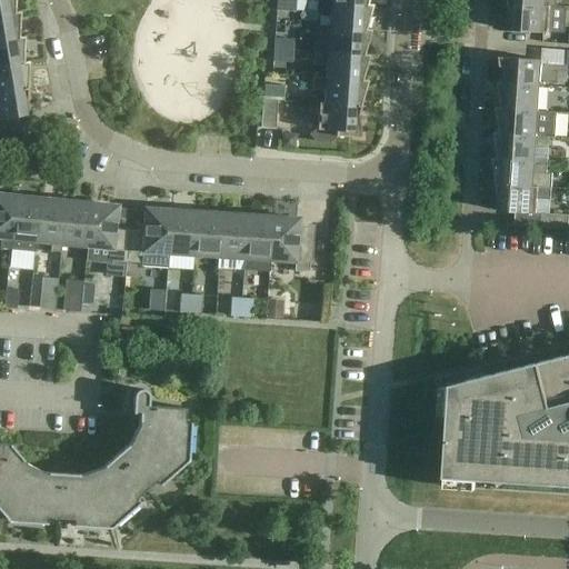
[(0,0),(0,16),(15,13),(15,12),(15,0),(0,0)]
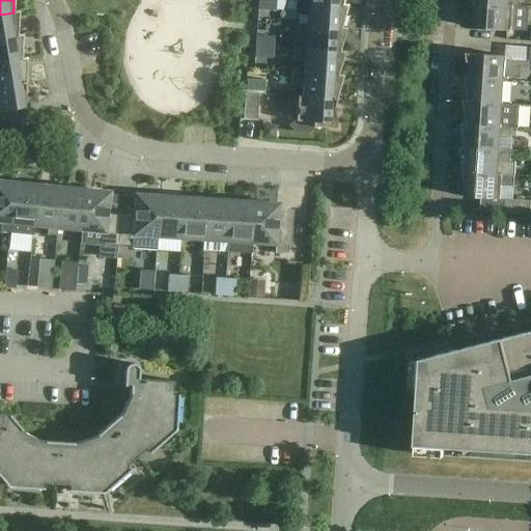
[(275,11),(276,1),(263,0),(257,0),(257,10),(275,11)]
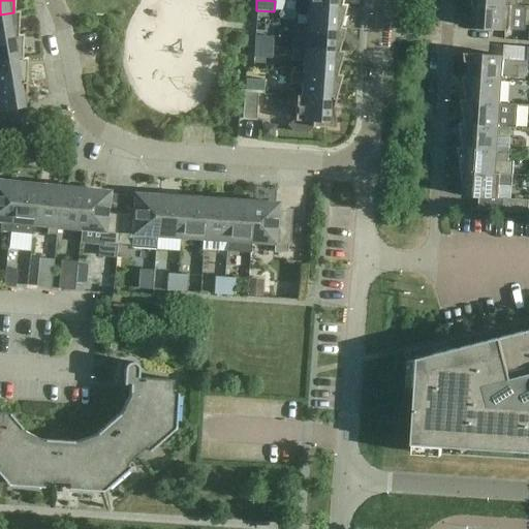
[(307,3),(306,26),(340,29),(340,28),(346,4),(341,4),(341,5),(307,3)]
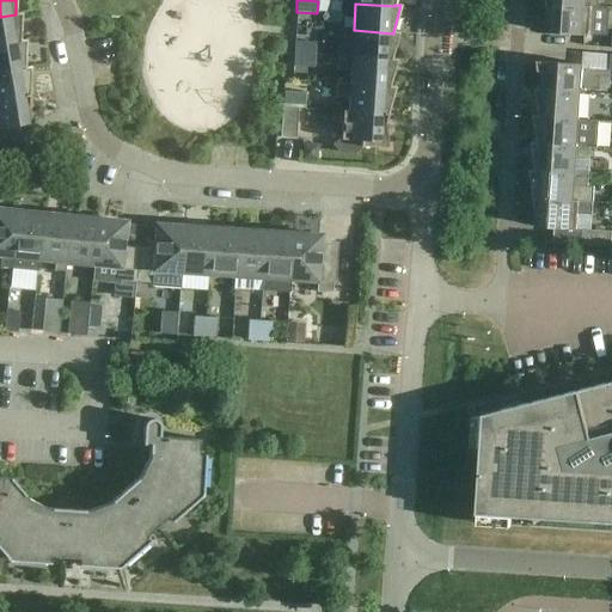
[(589,36),(592,7),(546,5),(551,36),(569,37),(570,35),(589,36)]
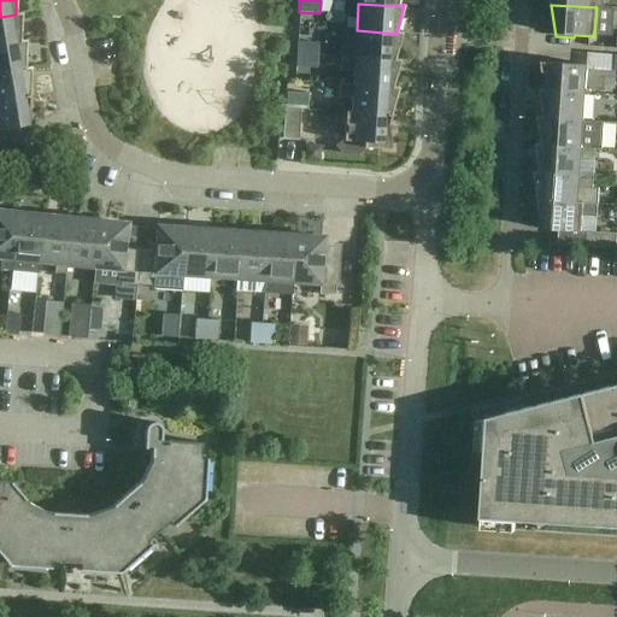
[(0,17),(0,45),(21,42),(21,41),(22,13),(16,13),(16,15),(0,17)]
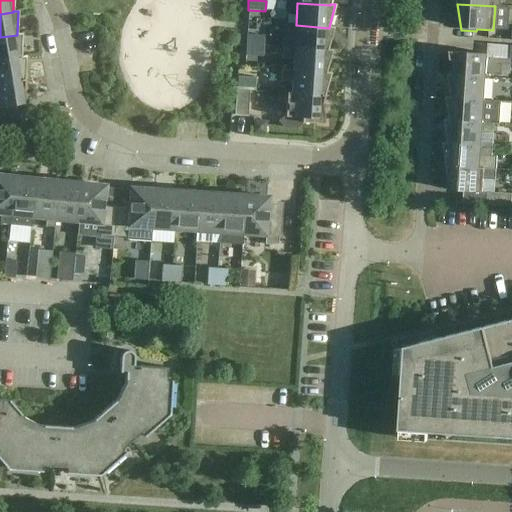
[(334,27),(329,27),(329,28),(296,25),(294,48),(327,50),(334,27)]
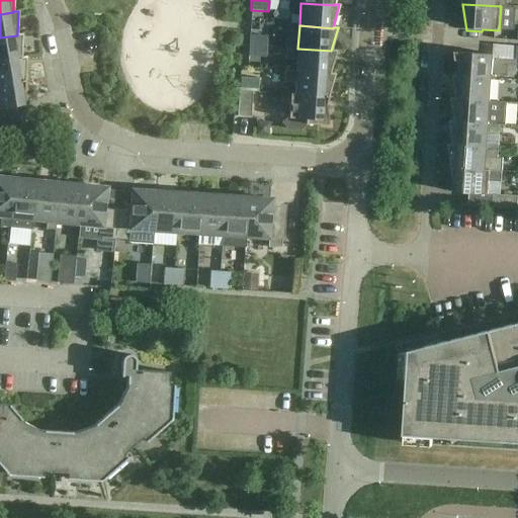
[(22,33),(17,34),(17,35),(0,37),(0,61),(21,58),(21,57),(22,33)]
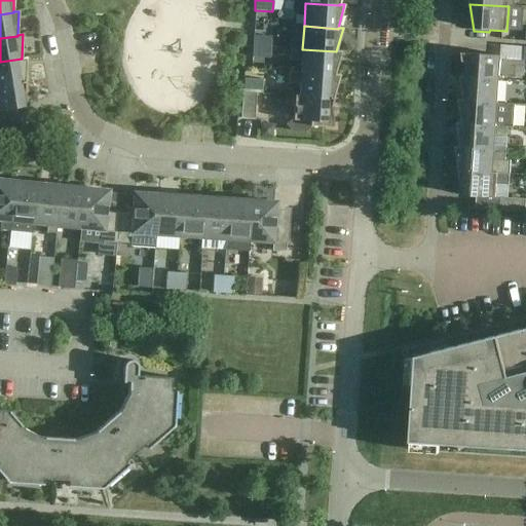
[(254,36),(253,46),(270,47),(271,37),(254,36)]
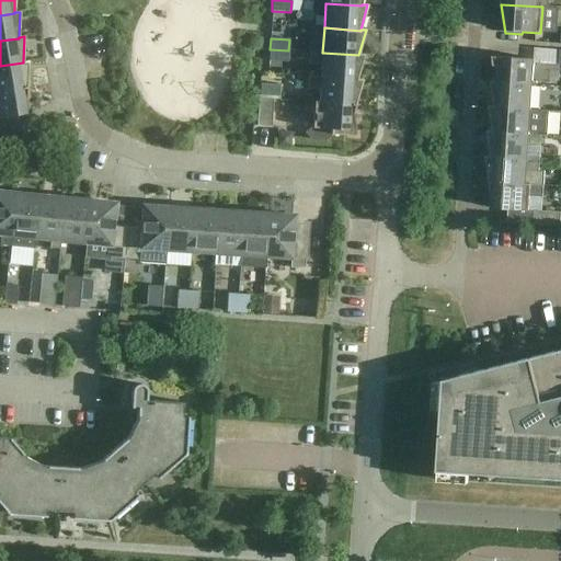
[(287,61),(288,50),(270,49),(268,60),(287,61)]
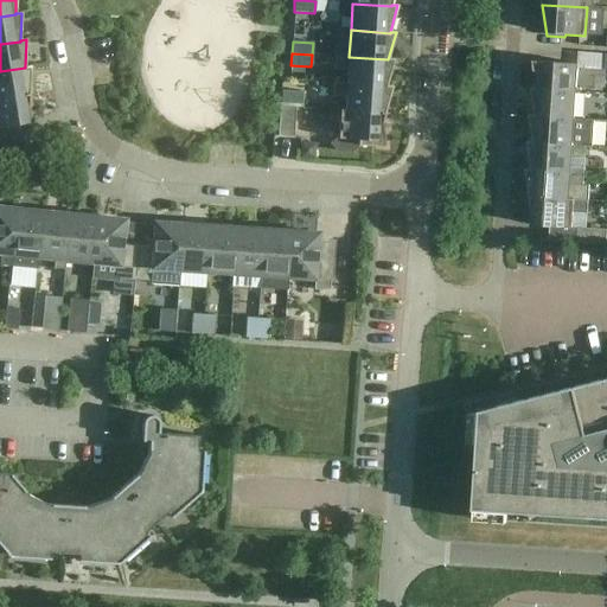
[(349,70),(347,84),(387,87),(387,85),(394,59),(388,59),(349,57),(334,56),(334,69),(349,70)]
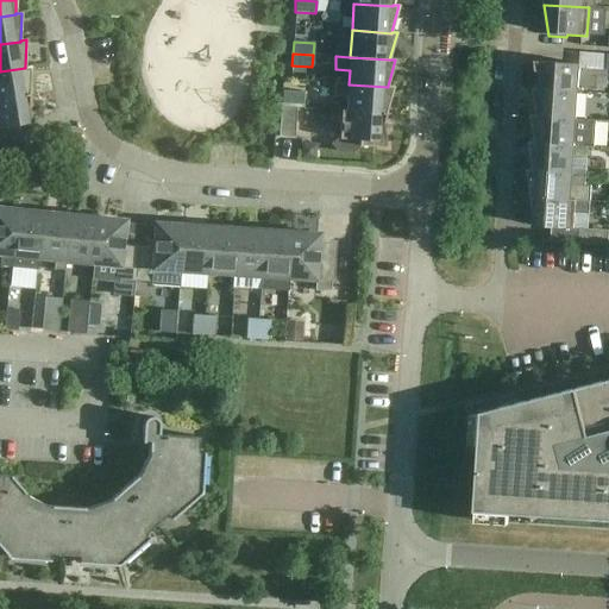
[(539,89),(577,93),(579,64),(534,62),(539,89)]
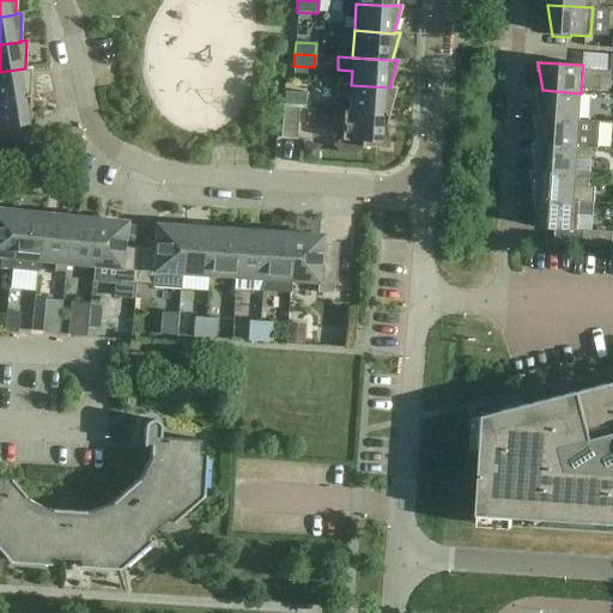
[(31,67),(25,67),(25,68),(0,72),(0,99),(30,96),(31,67)]
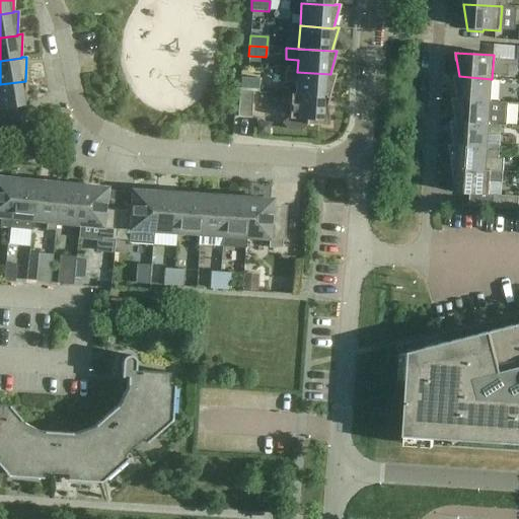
[(296,83),(296,94),(295,95),(328,97),(336,74),(330,73),(330,74),(297,72),(285,71),(284,82),(296,83)]
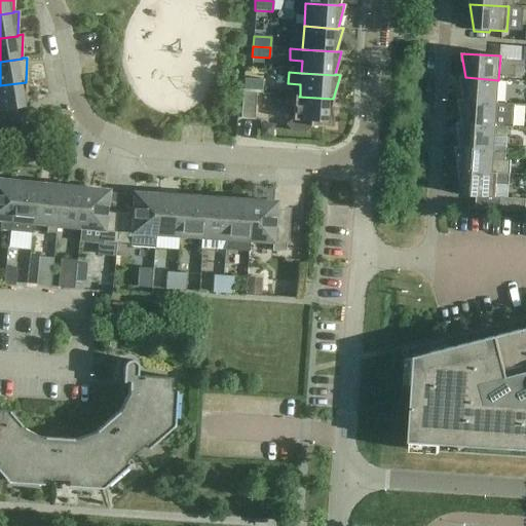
[(497,103),(498,80),(465,77),(460,76),(463,100),(463,101),(497,103)]
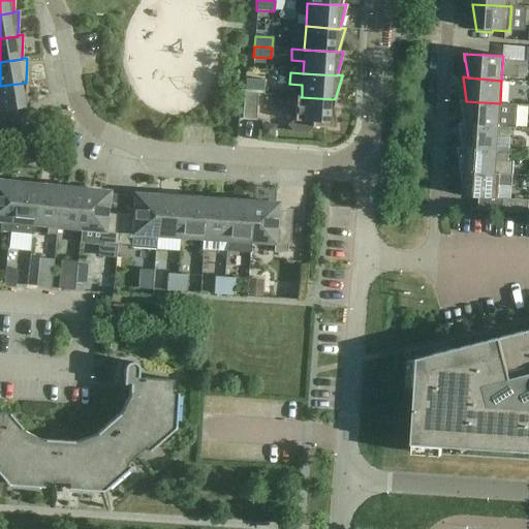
[(263,91),(263,81),(246,80),(245,90),(263,91)]
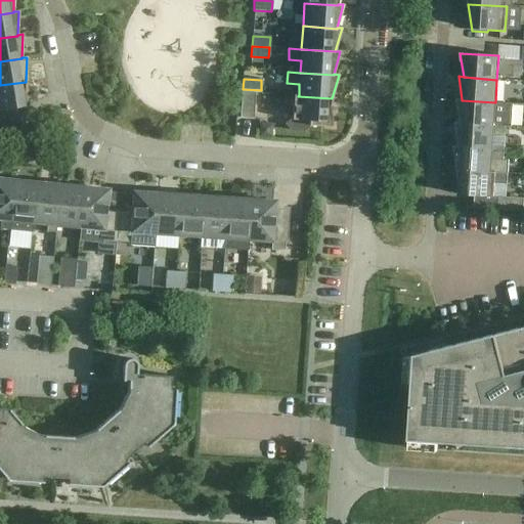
[(25,108),(26,82),(0,85),(0,110),(8,108),(9,112),(25,108)]
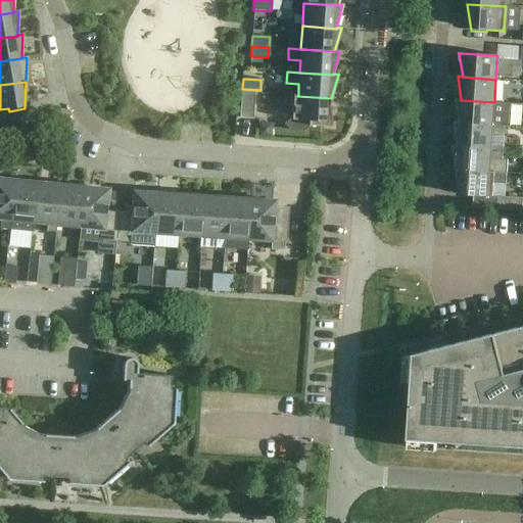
[(241,91),(240,117),(253,119),(254,92),(241,91)]
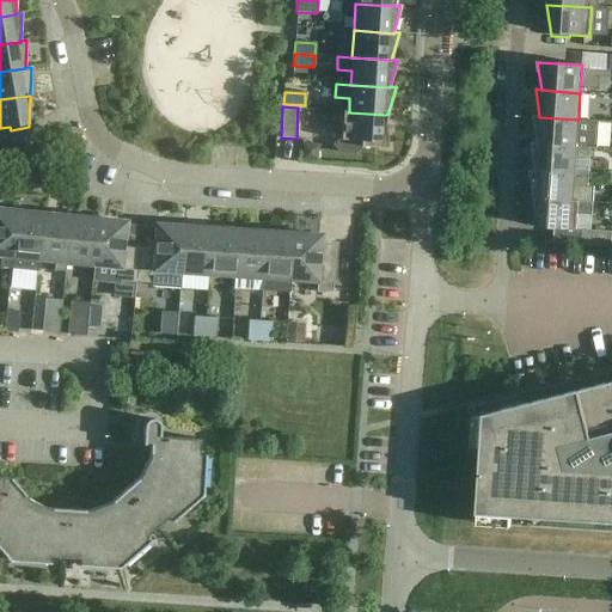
[(385,126),(387,115),(348,112),(349,111),(334,110),(332,123),(342,124),(341,139),(334,145),(340,152),(354,153),(361,147),(389,148),(385,126)]
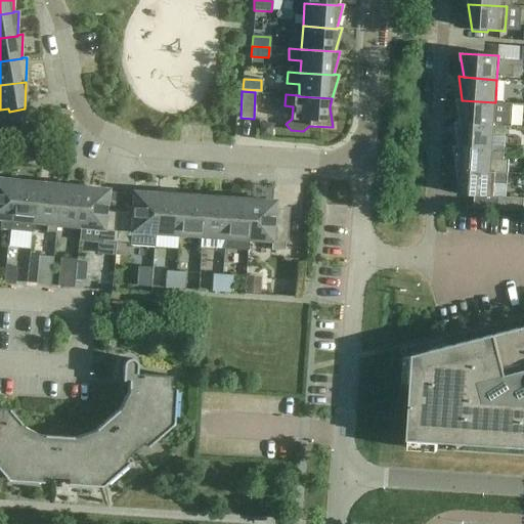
[(495,103),(495,102),(462,100),(462,99),(456,99),(461,123),(461,124),(493,126),(493,127),(511,128),(513,104),(495,103)]
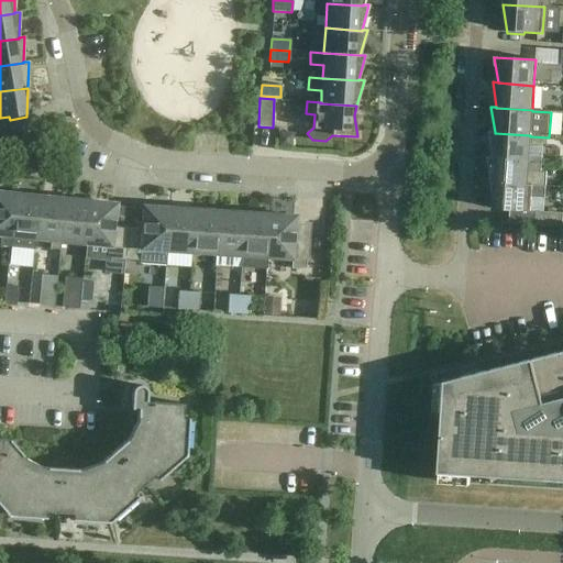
[(495,133),(495,132),(489,132),(493,157),(493,158),(529,161),(530,136),(530,135),(495,133)]
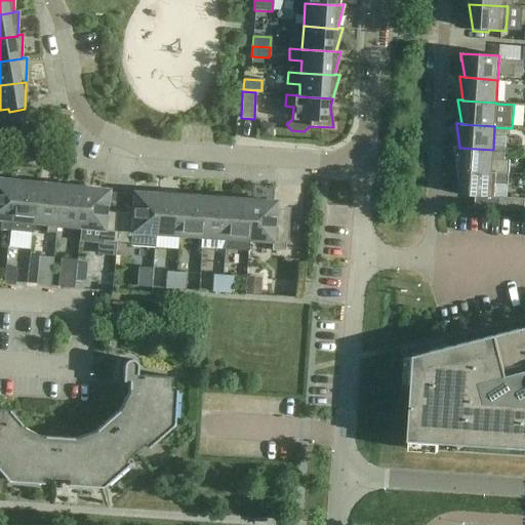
[(454,147),(458,170),(491,172),(496,172),(496,173),(509,174),(510,160),(505,160),(506,151),(493,150),(459,148),(459,147),(454,147)]
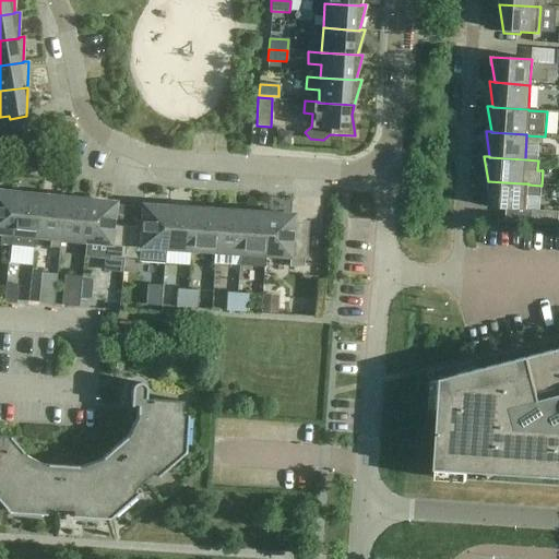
[(542,197),(542,186),(528,185),(528,183),(523,183),(488,181),(491,207),(527,210),(527,197),(542,197)]
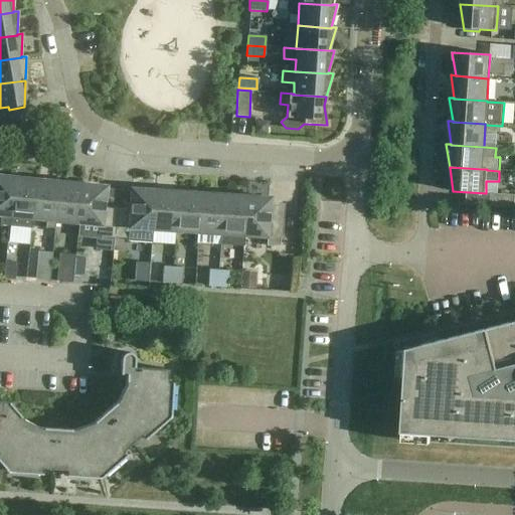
[(0,225),(9,226),(14,179),(0,176),(0,215),(1,215),(0,223),(0,225)]
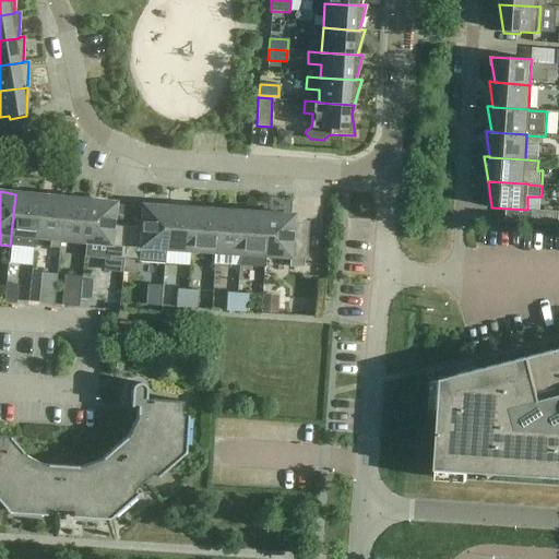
[(36,237),(39,198),(23,193),(22,197),(15,194),(10,246),(35,248),(36,237)]
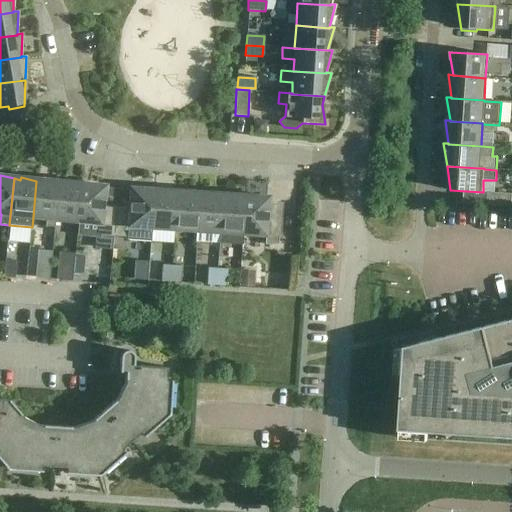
[(55,220),(59,183),(43,179),(43,182),(36,181),(33,217),(46,219),(45,226),(54,227),(55,220)]
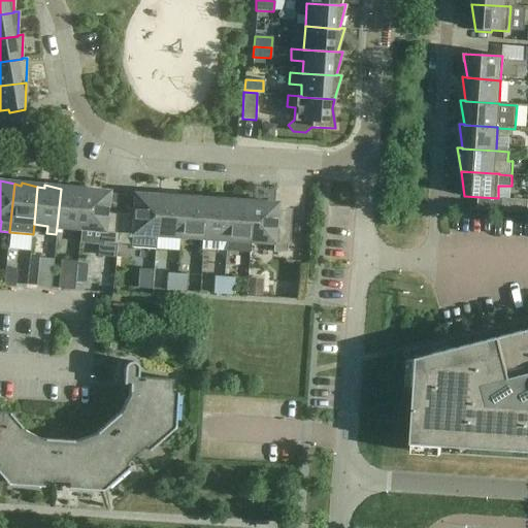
[(61,189),(57,227),(80,229),(85,191),(68,188),(68,190),(61,189)]
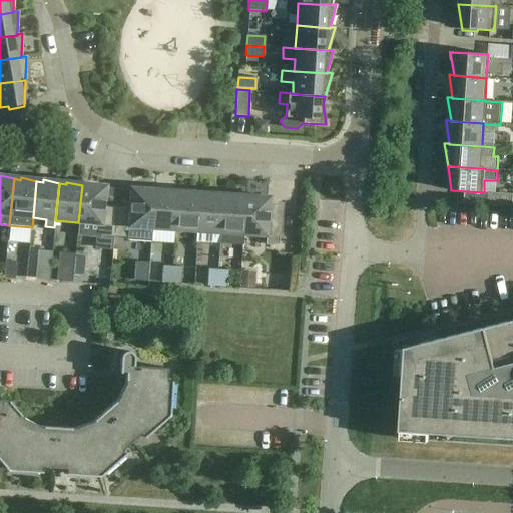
[(100,233),(114,234),(116,210),(103,208),(105,188),(89,184),(88,187),(82,185),(78,222),(79,222),(78,234),(89,235),(92,231),(100,231),(100,233)]
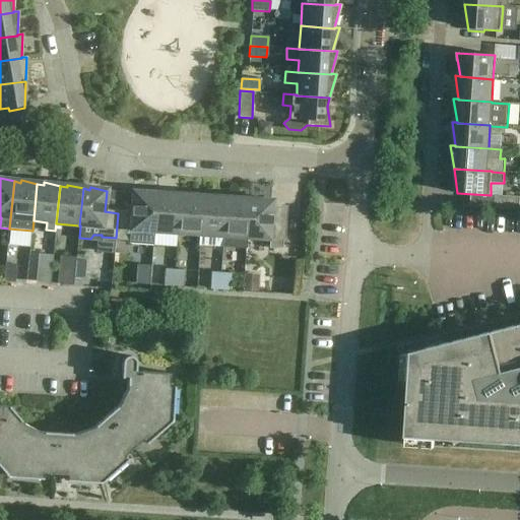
[(153,232),(156,194),(149,195),(149,192),(132,193),(131,214),(118,213),(116,238),(130,239),(130,243),(153,244),(154,232),(153,232)]
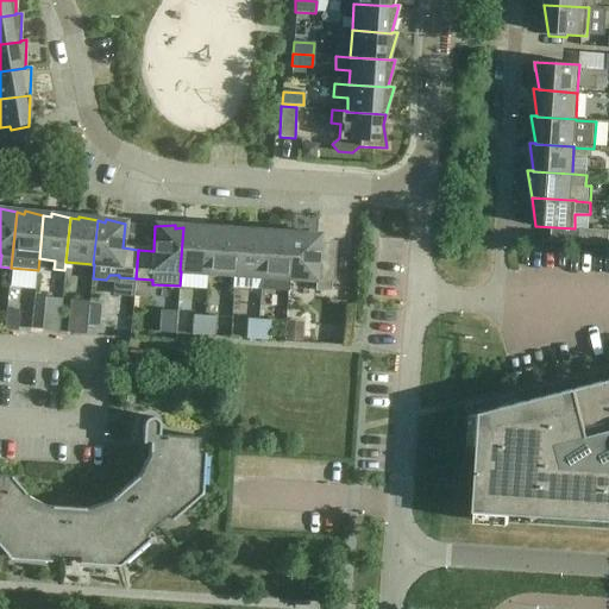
[(180,271),(181,271),(207,274),(211,230),(202,230),(202,226),(183,227),(180,271)]
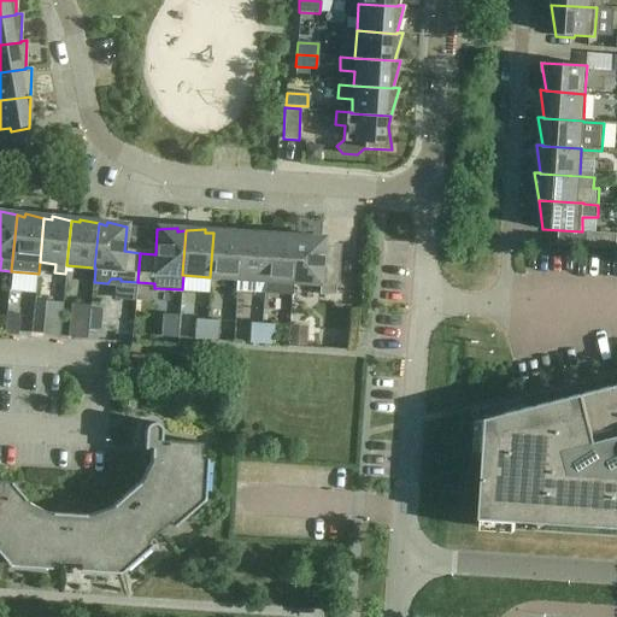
[(213,233),(210,277),(236,278),(238,278),(240,234),(233,235),(233,231),(213,233)]
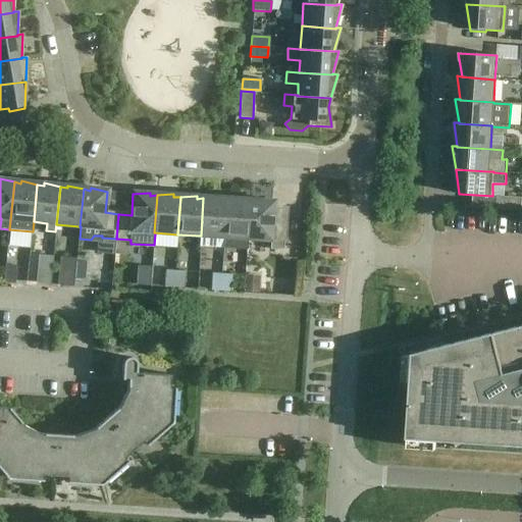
[(521,197),(497,196),(496,209),(521,211),(521,208),(521,197)]
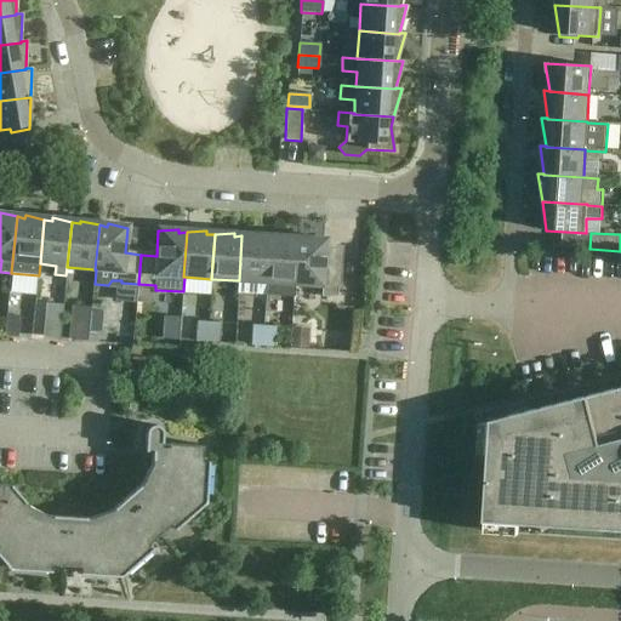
[(238,292),(266,294),(269,238),(261,238),(261,235),(241,235),(239,280),(238,280),(238,292)]
